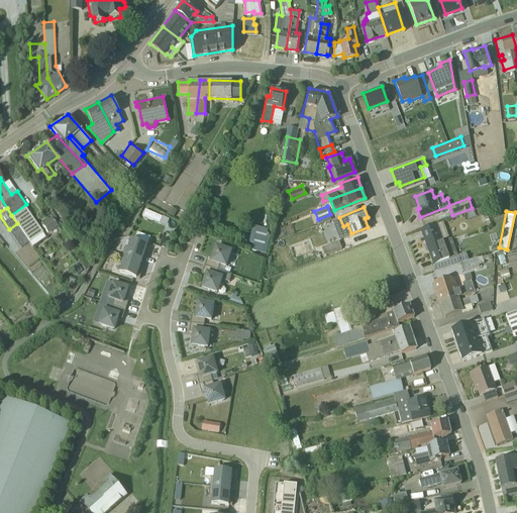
[(55,217),(46,224),(49,227),(58,220),(55,217)]
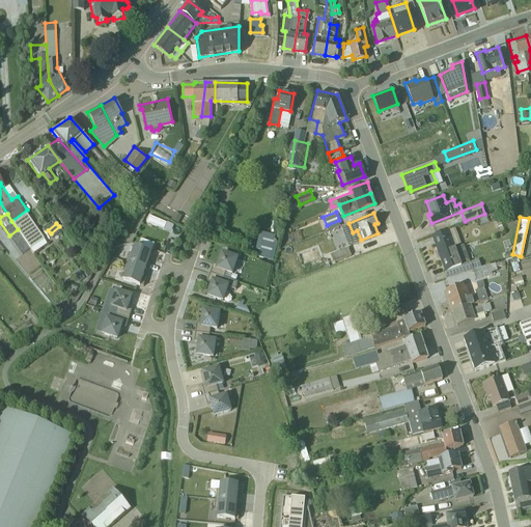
[(277,232),(259,229),(255,246),(259,247),(258,254),(272,257),(277,232)]
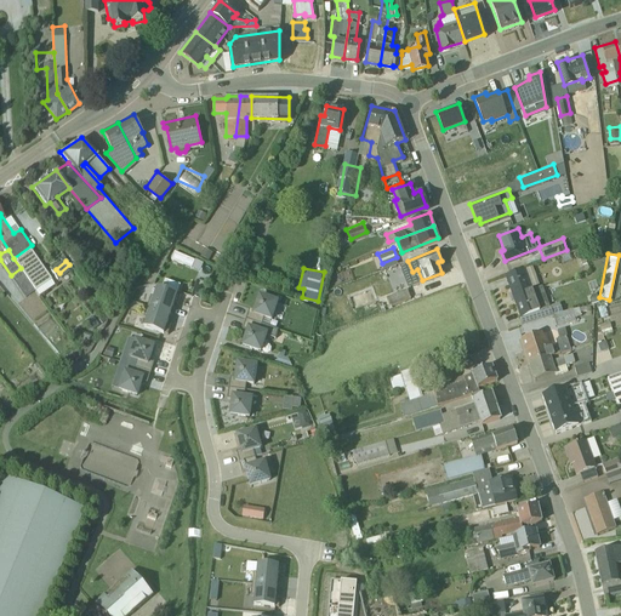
[(506,274),(513,294),(530,287),(523,268),(506,274)]
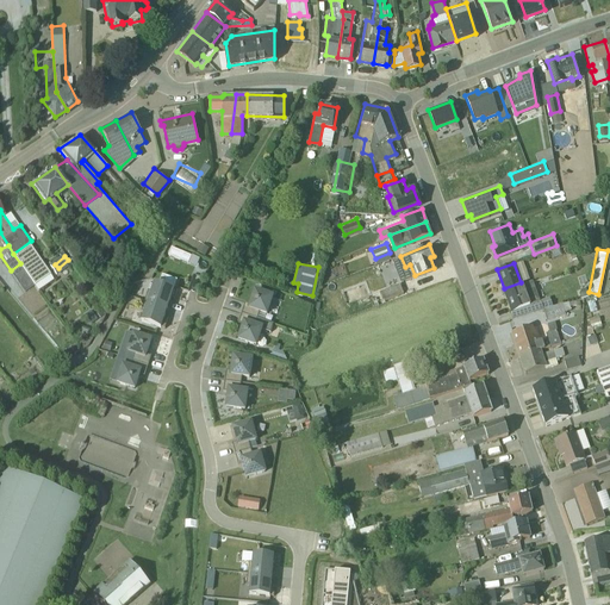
[(148,287),(144,297),(167,305),(170,293),(174,294),(176,287),(173,286),(154,279),(150,288),(148,287)]
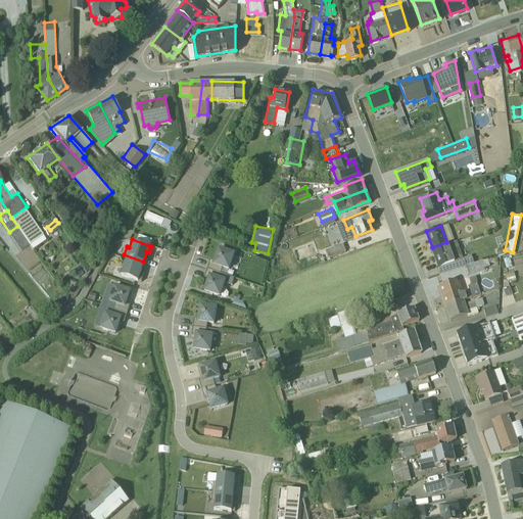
[(440,272),(466,263),(473,261),(471,253),(462,256),(456,239),(446,242),(432,247),(440,272)]
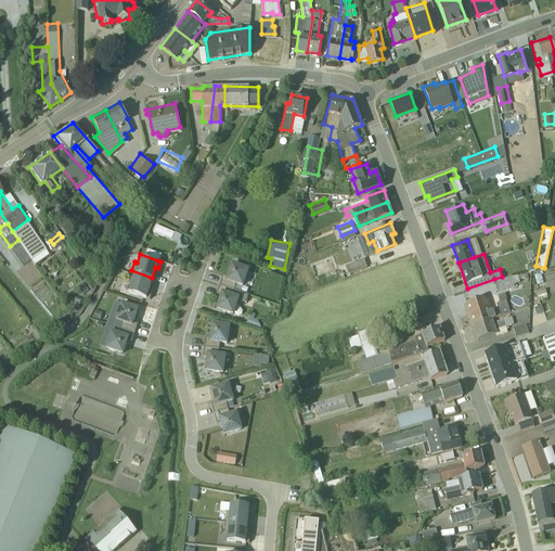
[(363,256),(344,264),(347,271),(365,265),(363,256)]
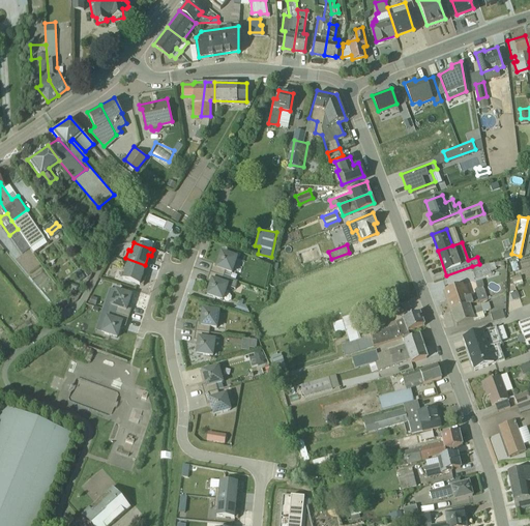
[(237,255),(222,250),(216,262),(212,261),(209,269),(223,273),(228,275),(229,271),(231,272),(237,255)]
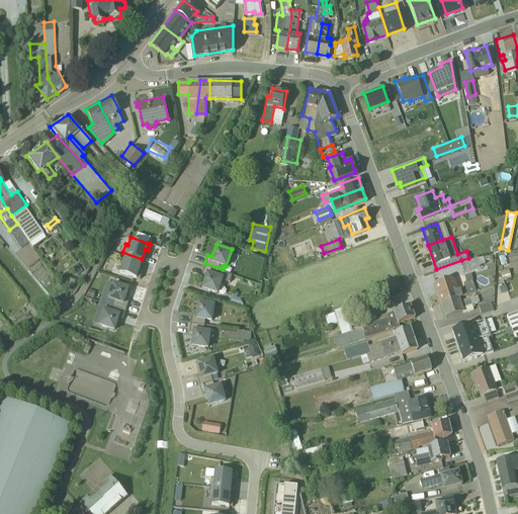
[(136,275),(139,276),(141,270),(138,269),(142,259),(122,252),(119,262),(121,263),(118,270),(136,276),(136,275)]
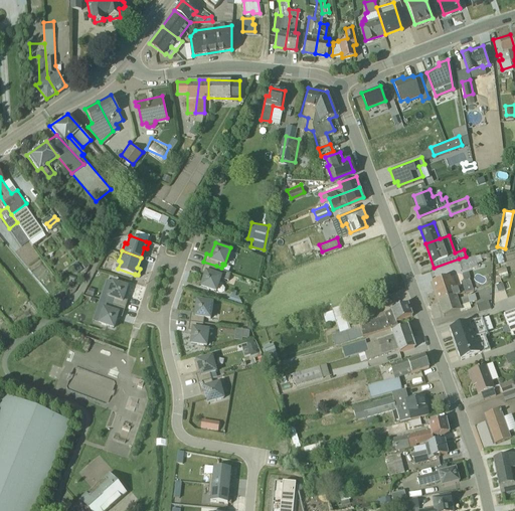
[(504,260),(501,250),(495,252),(498,262),(504,260)]
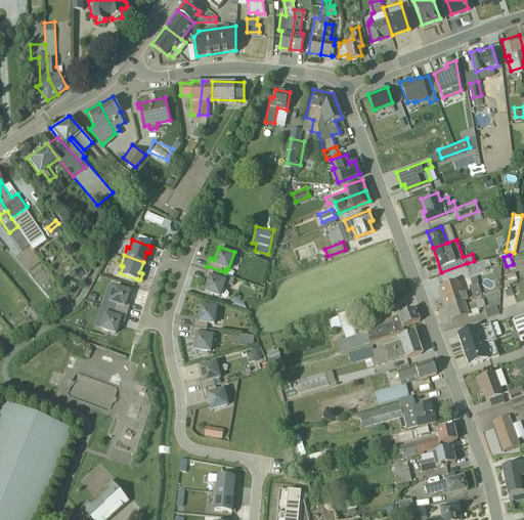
[(487,256),(474,261),(467,263),(470,273),(473,272),(473,273),(485,269),(484,266),(490,264),(487,256)]
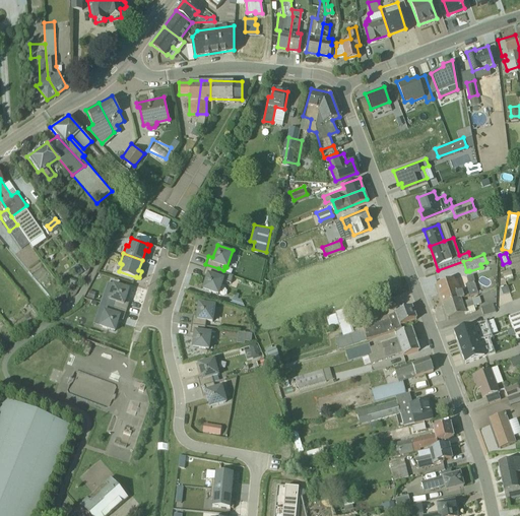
[(82,270),(76,262),(72,265),(77,273),(82,270)]
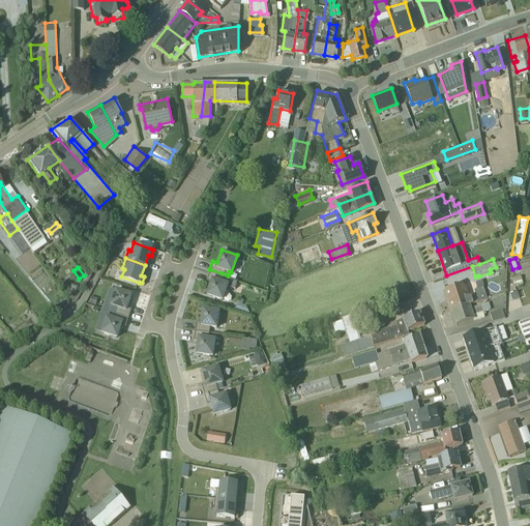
[(206,278),(210,280),(206,292),(223,297),(228,281),(222,278),(223,273),(209,269),(206,278)]
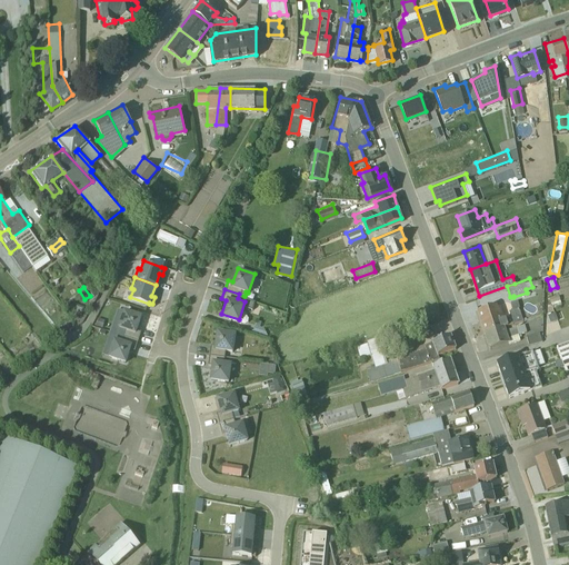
[(76,300),(73,307),(81,310),(83,304),(76,300)]
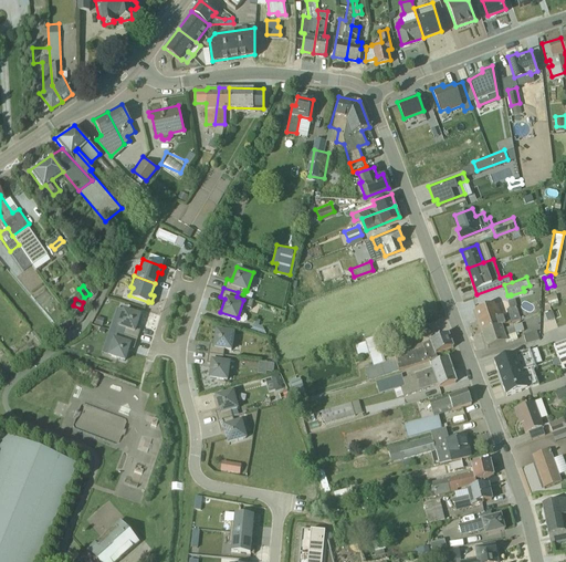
[(475,306),(482,329),(502,323),(520,316),(515,304),(505,308),(507,313),(501,315),(496,303),(495,303),(494,301),(475,306)]
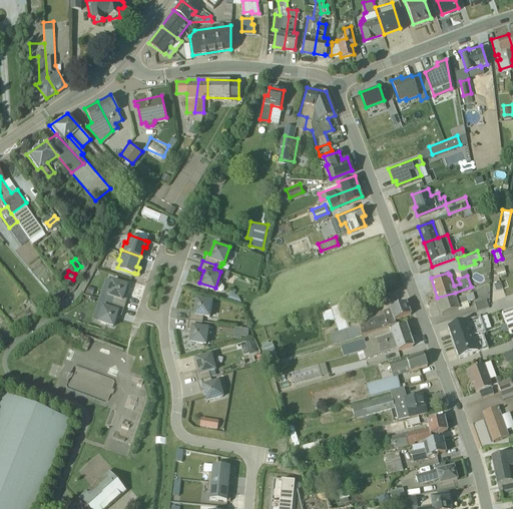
[(126,283),(110,278),(106,293),(113,295),(111,301),(123,305),(126,297),(122,295),(126,283)]
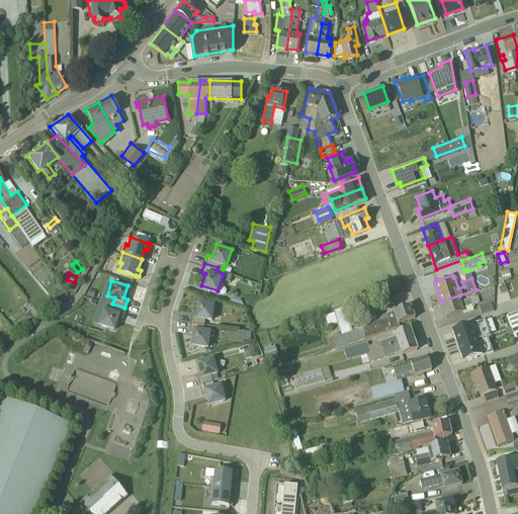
[(94,288),(88,286),(86,293),(92,295),(94,288)]
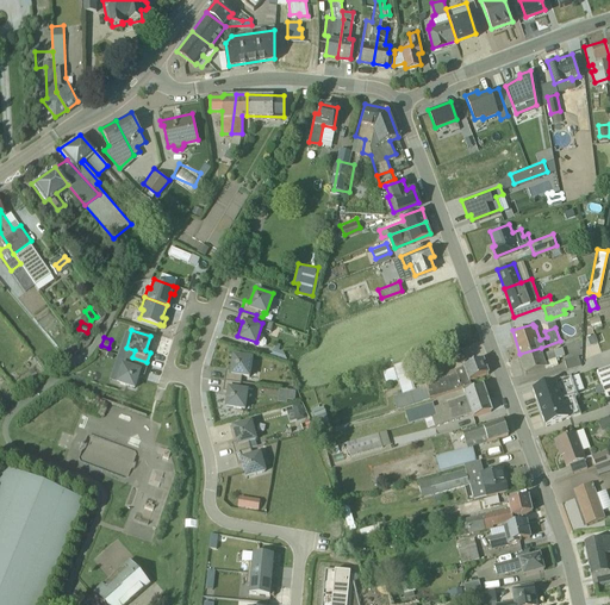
[(541,350),(541,348),(520,354),(526,370),(543,365),(545,366),(556,362),(555,359),(559,357),(558,355),(564,353),(561,345),(553,348),(553,347),(541,350)]
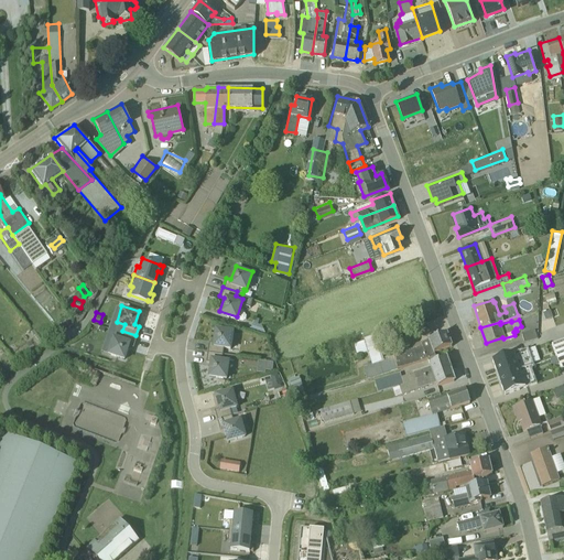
[(208,340),(207,348),(221,351),(223,346),(230,348),(234,329),(216,326),(214,341),(208,340)]
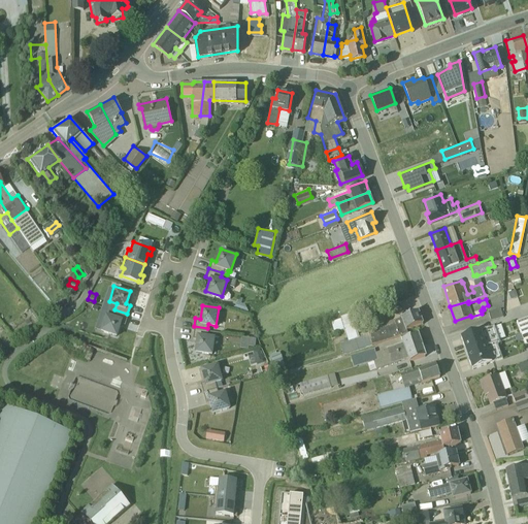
[(502,305),(488,309),(491,318),(502,314),(502,305)]
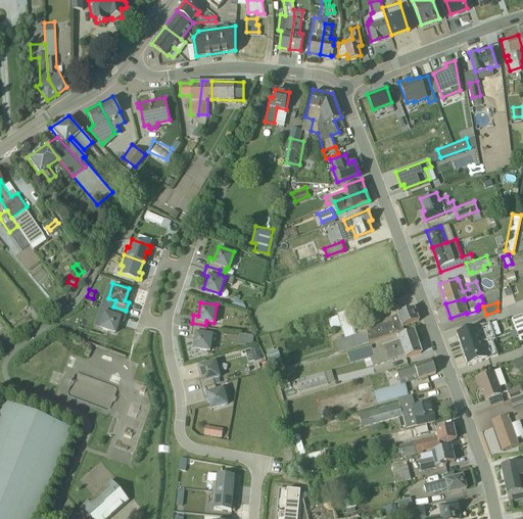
[(113,307),(111,312),(103,309),(98,326),(114,331),(119,318),(124,320),(126,311),(113,307)]
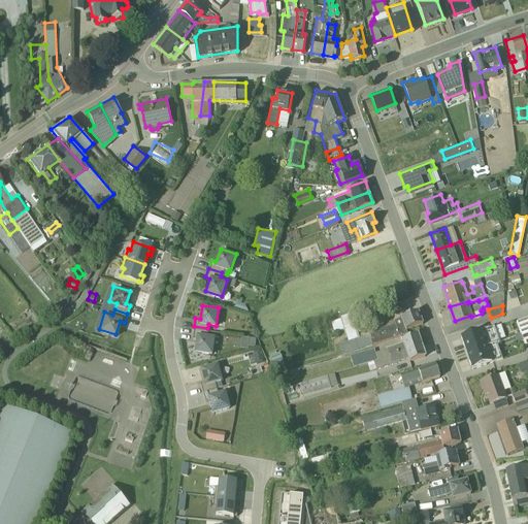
[(343,352),(406,331),(405,327),(422,322),(418,310),(385,321),(386,324),(358,333),(351,310),(339,315),(340,318),(330,321),(334,330),(343,327),(347,336),(339,338),(343,352)]
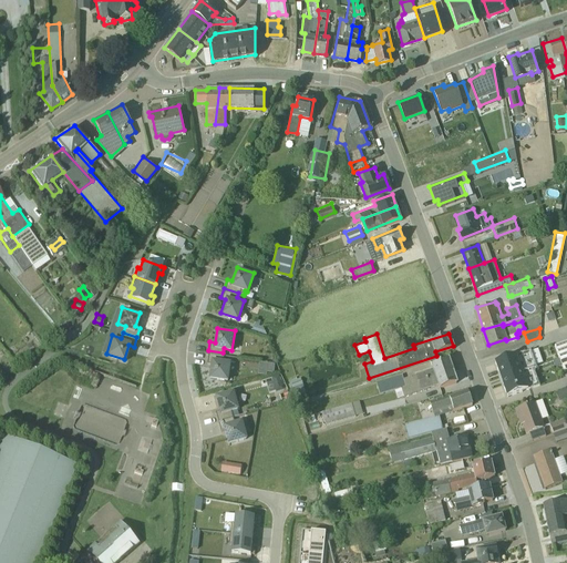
[(566,338),(554,343),(558,356),(566,352),(566,338)]
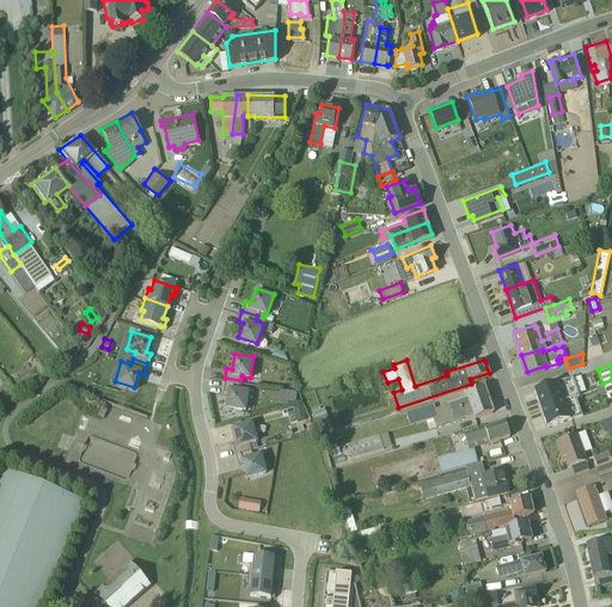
[(534,387),(540,406),(579,393),(577,391),(586,388),(580,373),(573,375),(573,374),(534,387)]
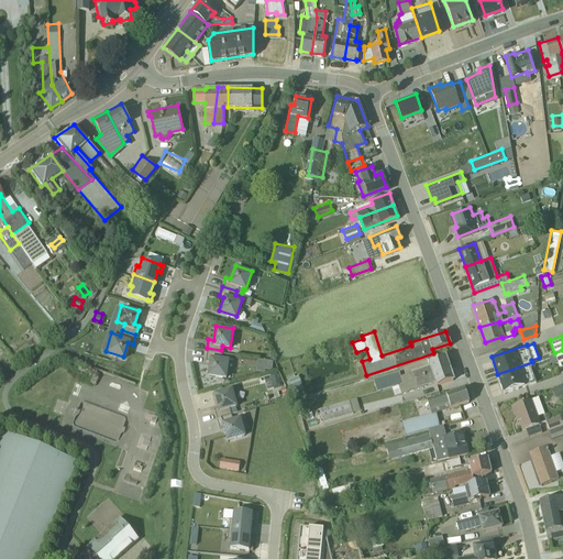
[(230,357),(221,355),(221,350),(207,348),(205,359),(210,359),(208,373),(227,376),(230,357)]
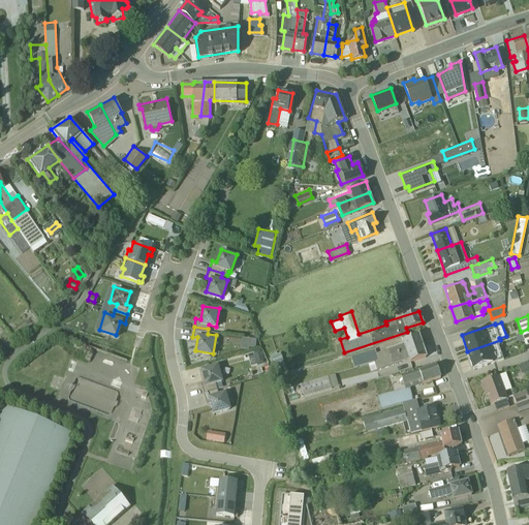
[(255,345),(256,335),(243,334),(242,344),(255,345)]
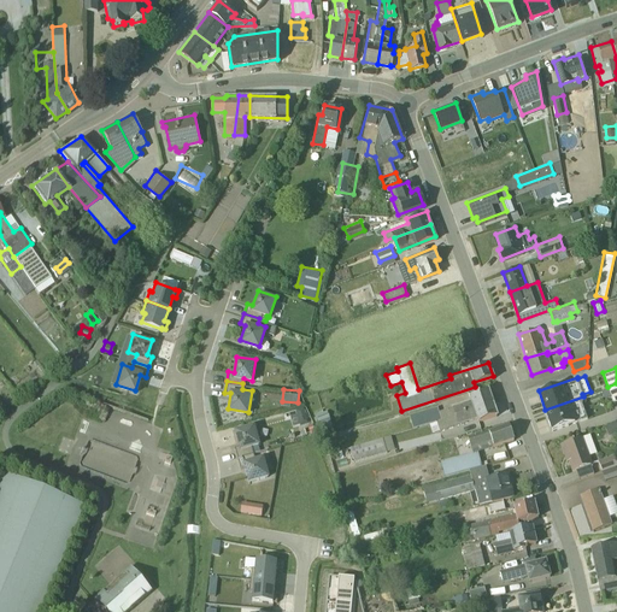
[(428,422),(492,401),(489,393),(470,399),(438,409),(436,405),(410,413),(415,427),(428,422)]
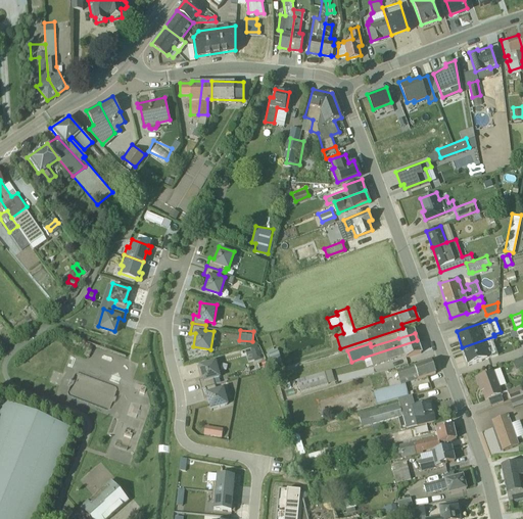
[(495,338),(494,336),(462,347),(467,363),(497,352),(492,339),(495,338)]
